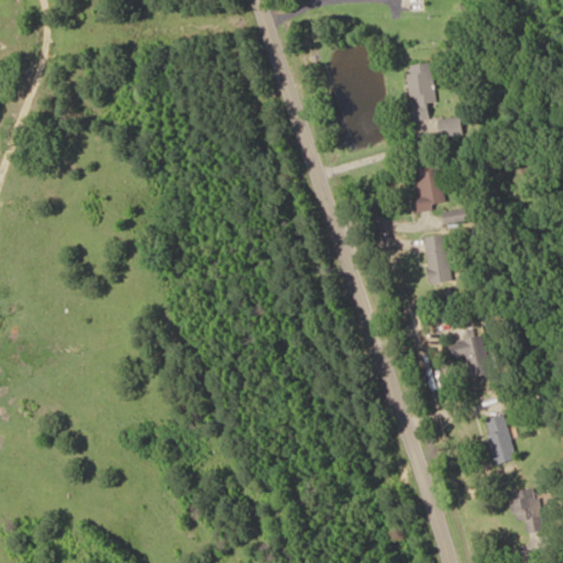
[(430,105),(435,103),(433,64),(410,66),(412,121),(431,120),(430,105)]
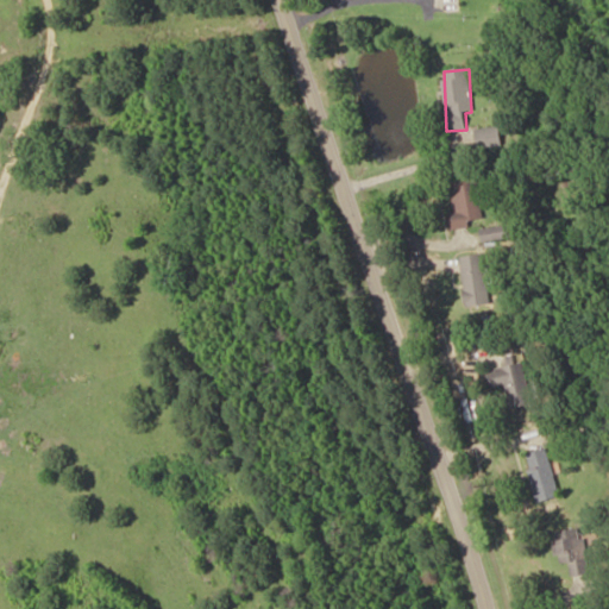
[(476,148),(502,146),(500,127),(475,130),(476,148)]
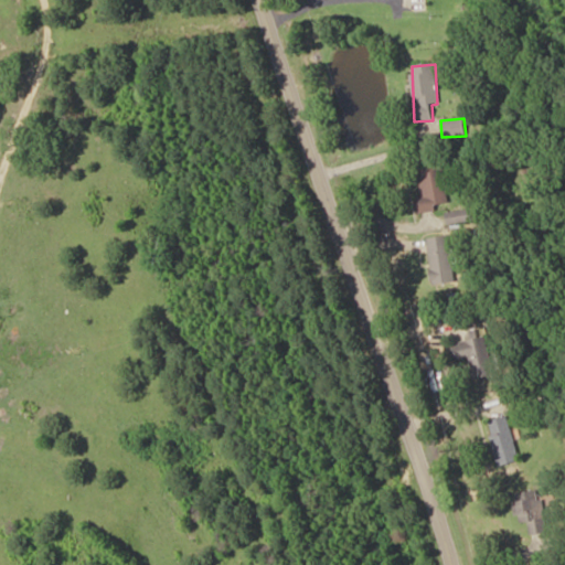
[(441,167),(415,172),(423,211),(449,205),(441,167)]
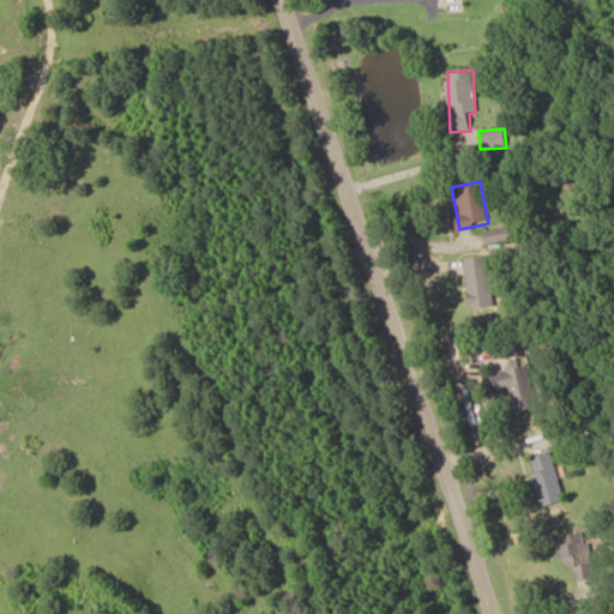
[(519,238),(517,226),(485,233),(487,246),(519,238)]
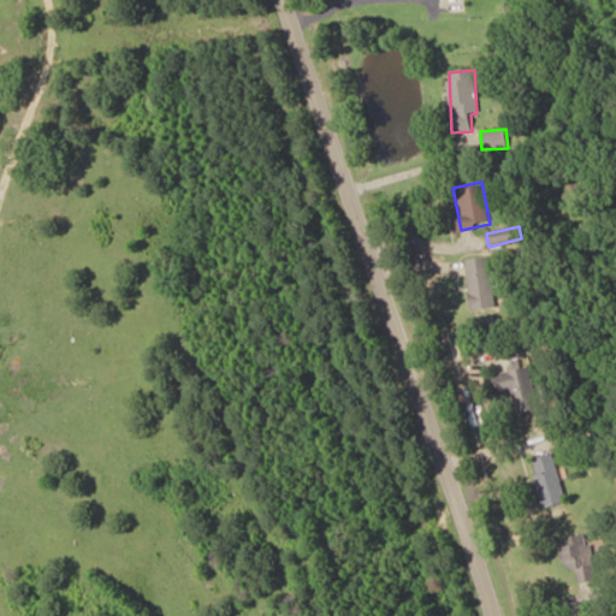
[(473,309),(497,306),(489,256),(465,260),(473,309)]
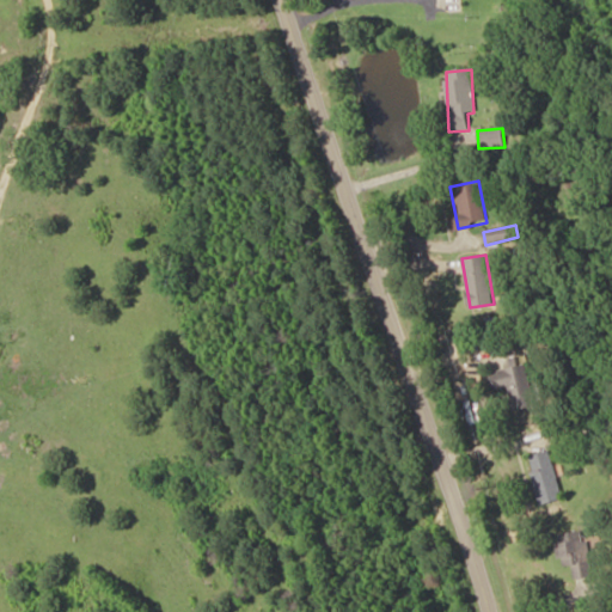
[(528,363),(488,372),(491,390),(508,386),(513,410),(538,405),(528,363)]
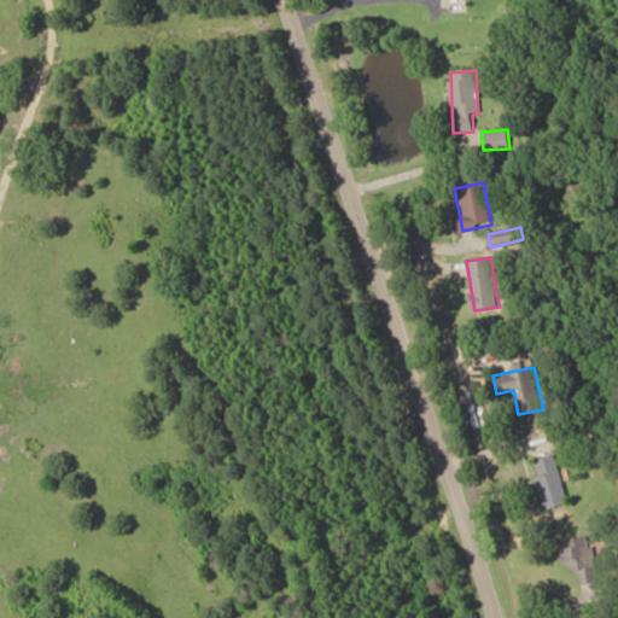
[(567,505),(557,455),(534,460),(546,509),(567,505)]
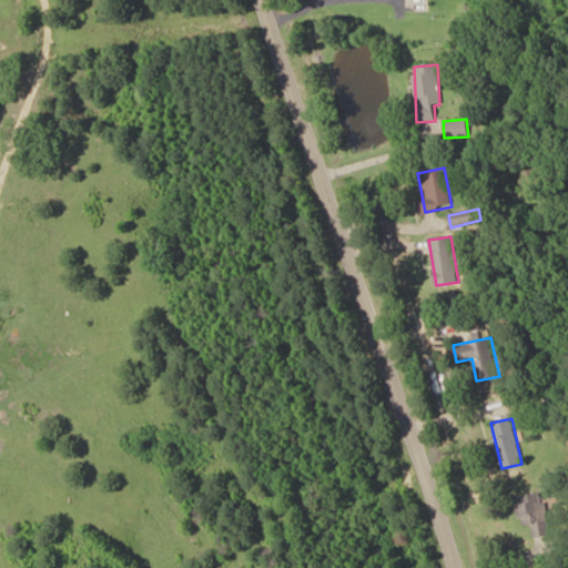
[(516,495),(519,526),(531,525),(533,538),(547,536),(544,493),(516,495)]
